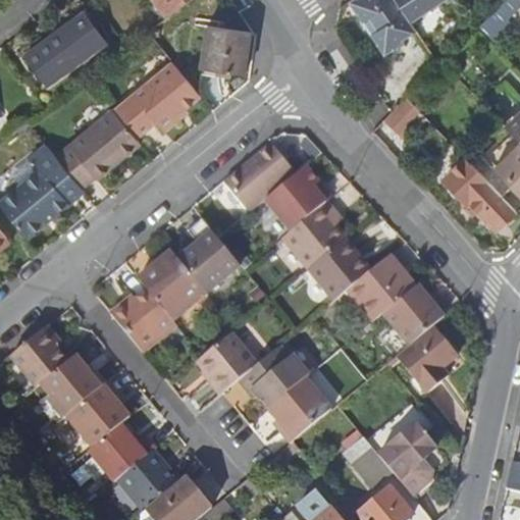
[(154,0),(165,15),(185,0),(154,0)]
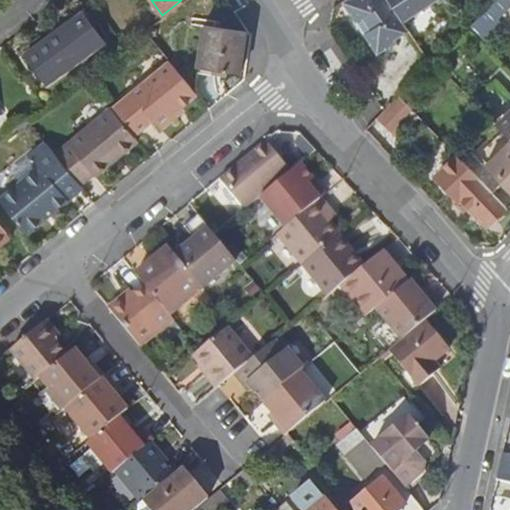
[(402,21),(387,0),(339,0),(374,55),(395,42),(393,39),(407,30),(402,21)]
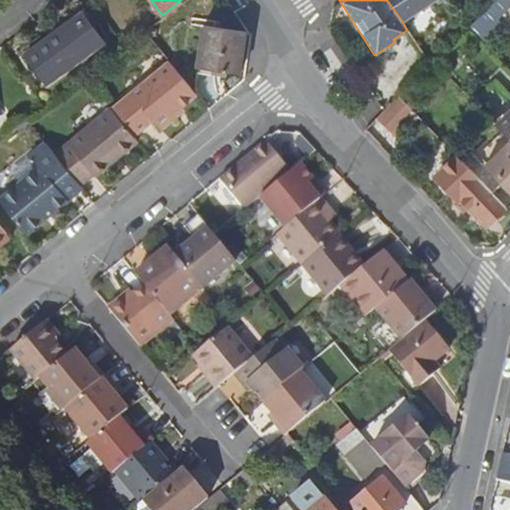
[(387,0),(402,21),(434,0),(387,0)]
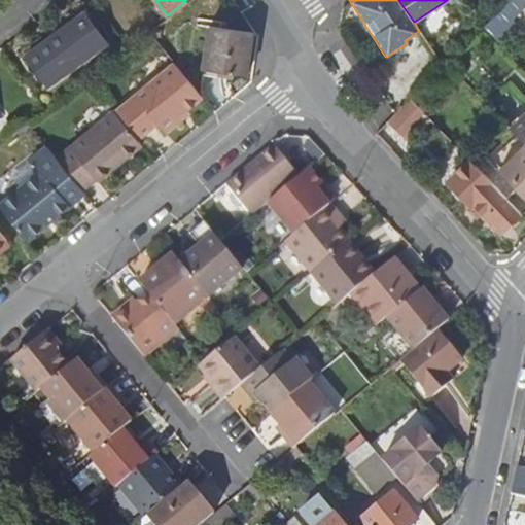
[(506,0),(483,24),(497,39),(515,23),(511,18),(524,3),(524,0),(506,0)]
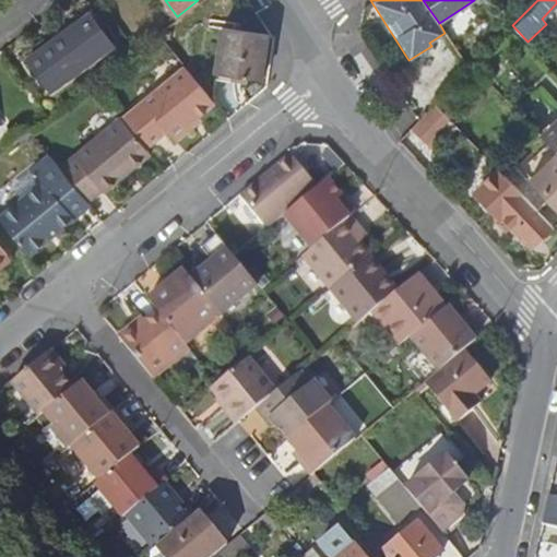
[(24,51),(28,57),(90,11),(85,6),(24,51)]
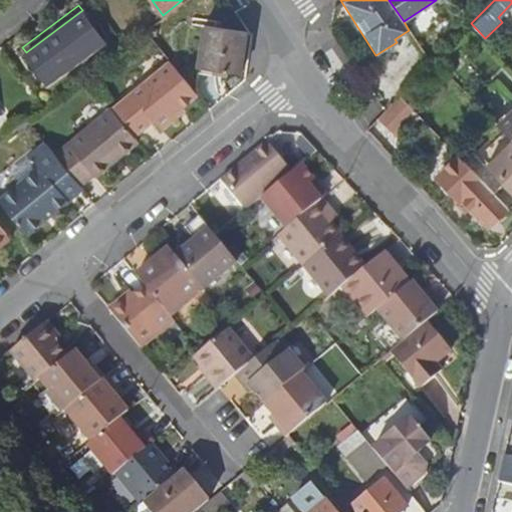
[(82,10),(26,52),(46,81),(103,40),(82,10)]
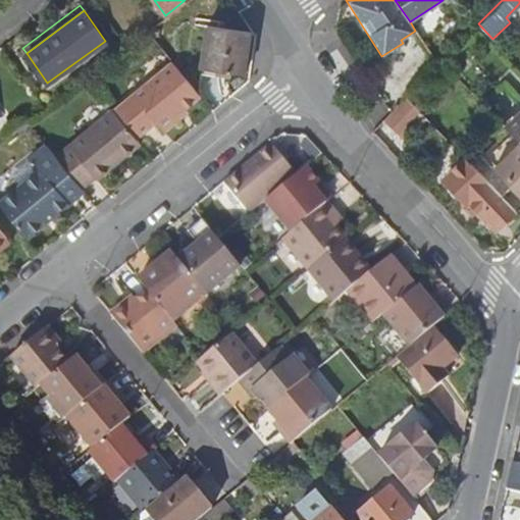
[(250,31),(207,23),(201,64),(218,66),(243,71),(250,31)]
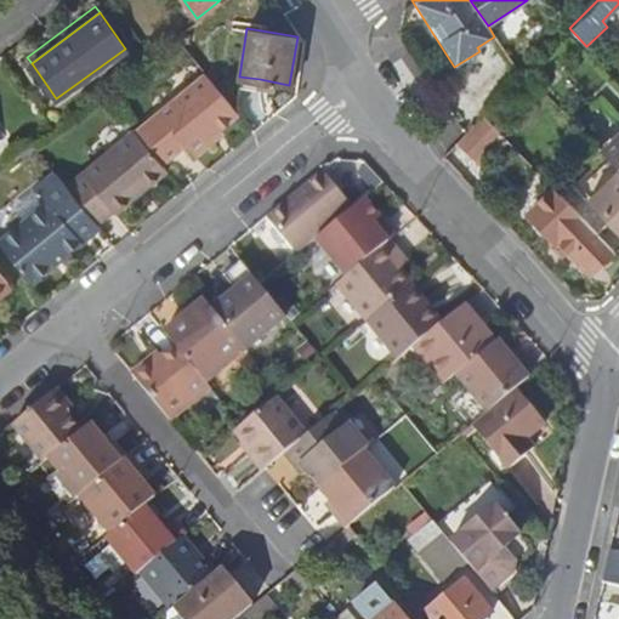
[(205,71),(135,129),(162,163),(185,143),(194,155),(211,141),(208,137),(238,112),(205,71)]
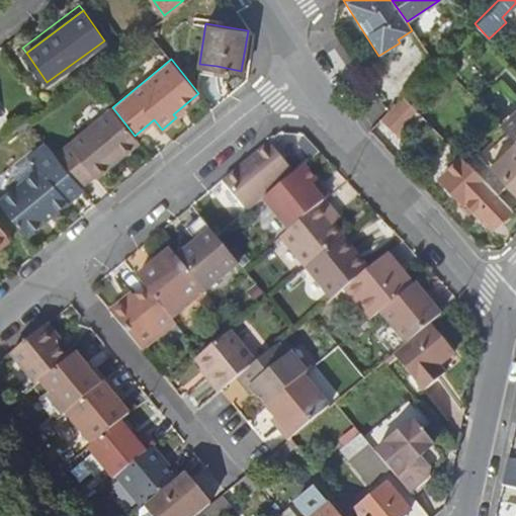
[(217,66),(199,64),(198,70),(216,73),(217,66)]
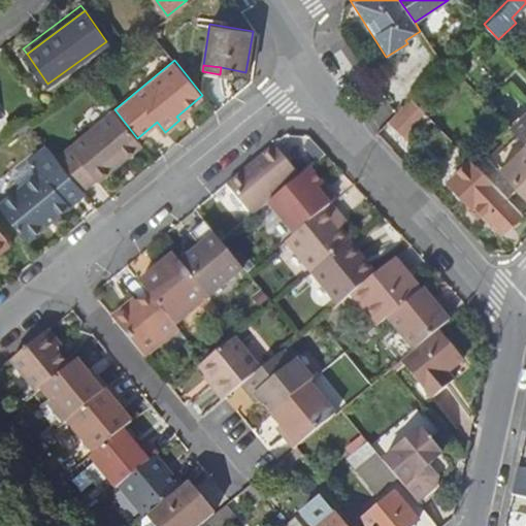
[(409,96),(387,119),(403,134),(426,112),(409,96)]
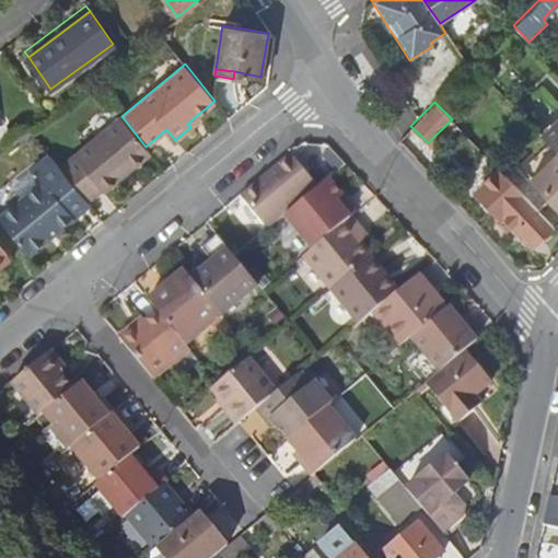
[(121,116),(60,167),(88,201),(103,189),(104,190),(124,175),(119,171),(146,147),(121,116)]
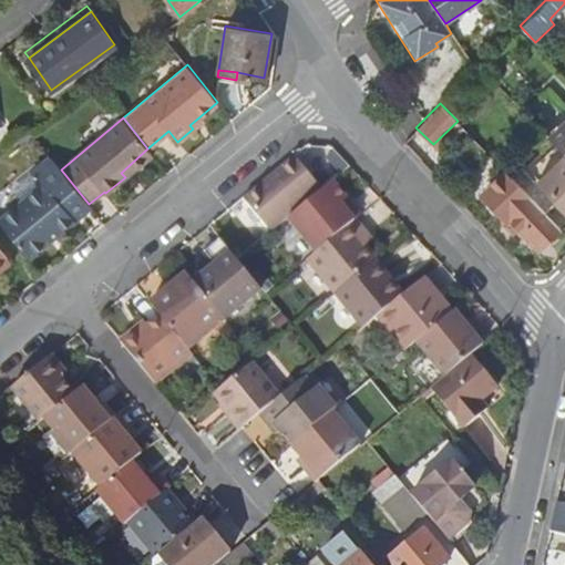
[(564,122),(551,136),(555,142),(564,151),(564,122)]
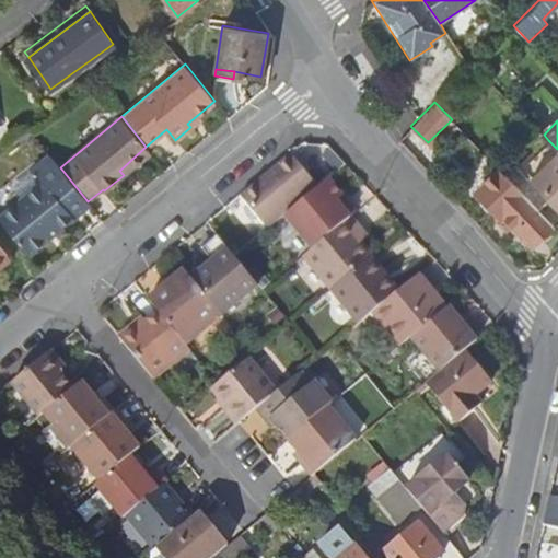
[(506,175),(533,204),(543,194),(557,208),(557,149),(548,140),(520,169),(515,165),(506,175)]
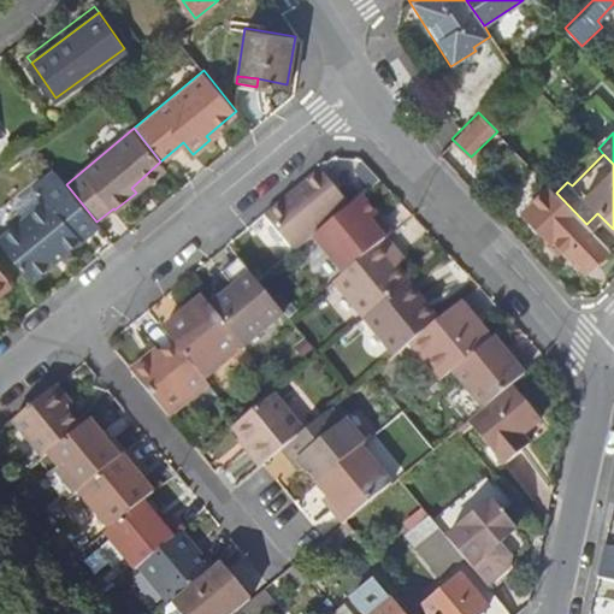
[(131,188),(136,193),(165,167),(161,163),(131,188)]
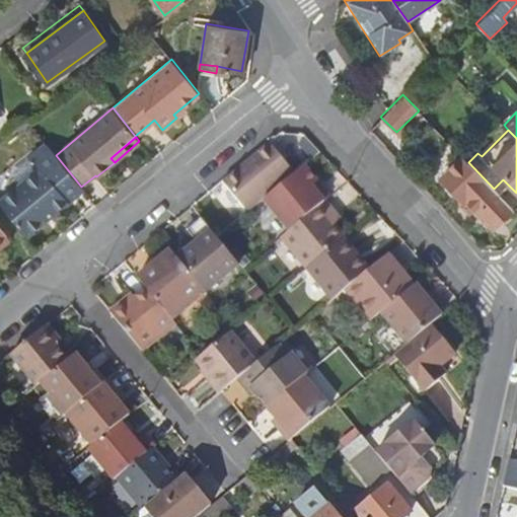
[(270,141),(222,179),(248,212),(265,200),(296,173),(270,141)]
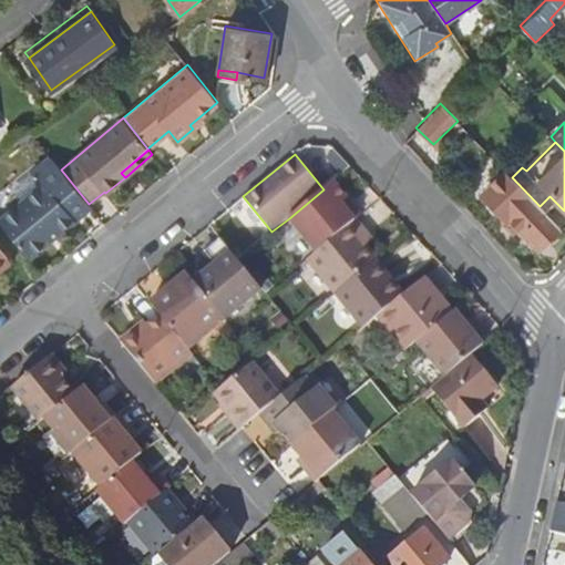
[(43,184),(0,218),(0,223),(29,258),(91,206),(89,204),(61,170),(50,156),(33,171),(43,184)]
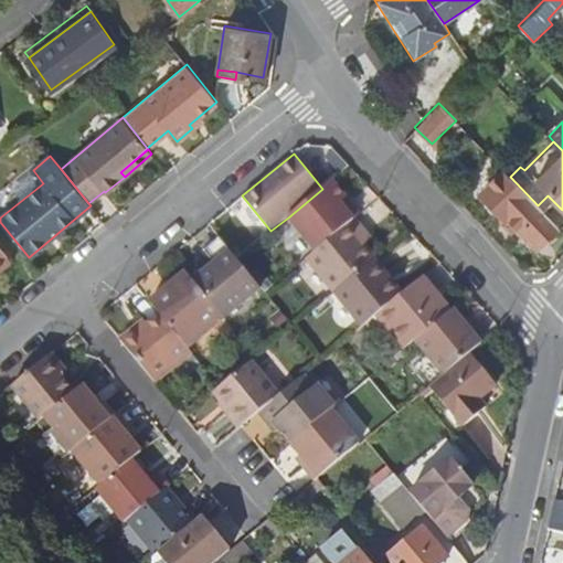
[(510,177),(503,169),(479,192),(505,219),(507,215),(517,226),(537,246),(559,225),(538,205),(510,177)]
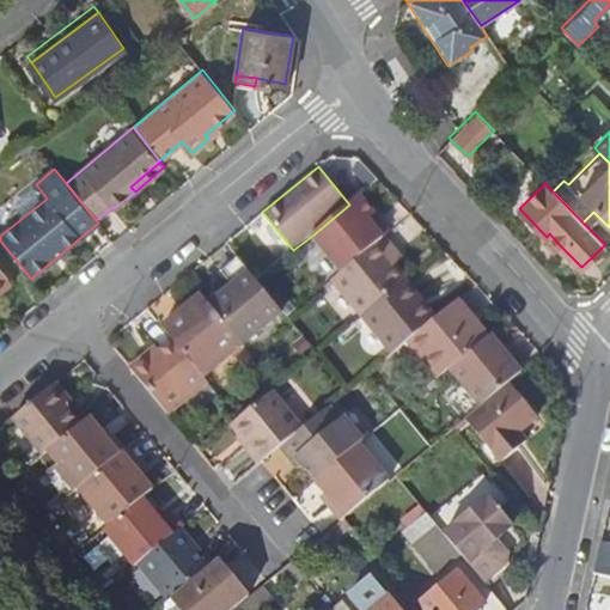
[(349,205),(312,236),(342,273),(384,238),(368,220),(376,214),(360,195),(349,205)]
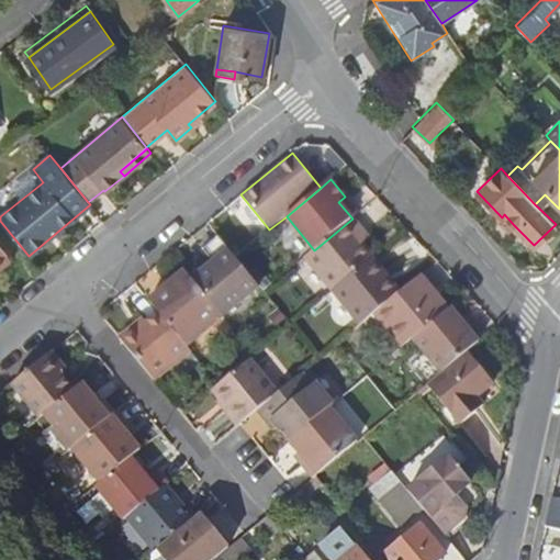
[(338,202),(353,219),(359,214),(345,197),(338,202)]
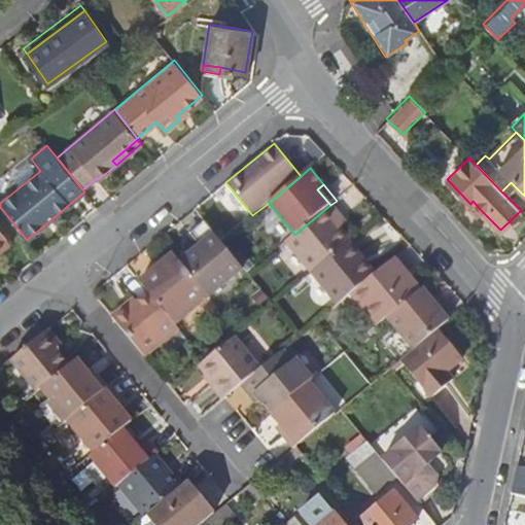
[(473,201),(470,204),(466,207),(476,217),(482,211),(473,201)]
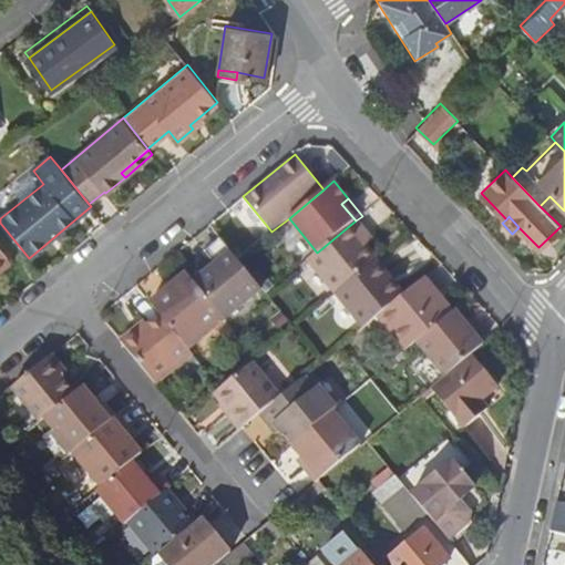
[(317,253),(308,259),(337,294),(376,263),(377,260),(360,240),(367,235),(356,221),(317,253)]
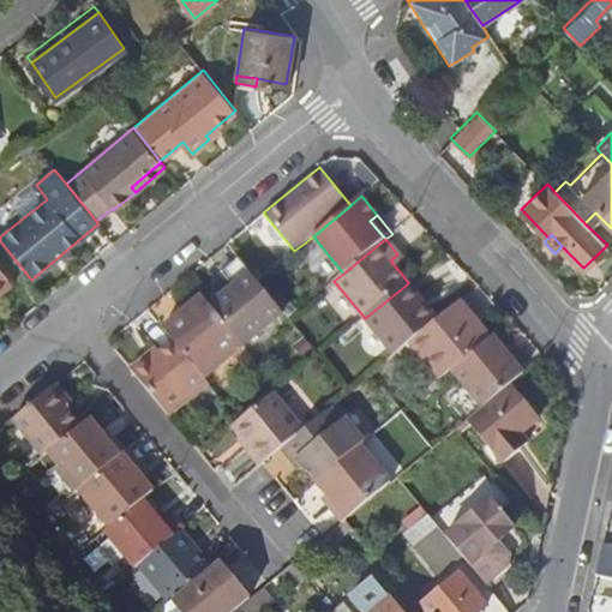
[(0,288),(10,281),(0,269),(0,288)]
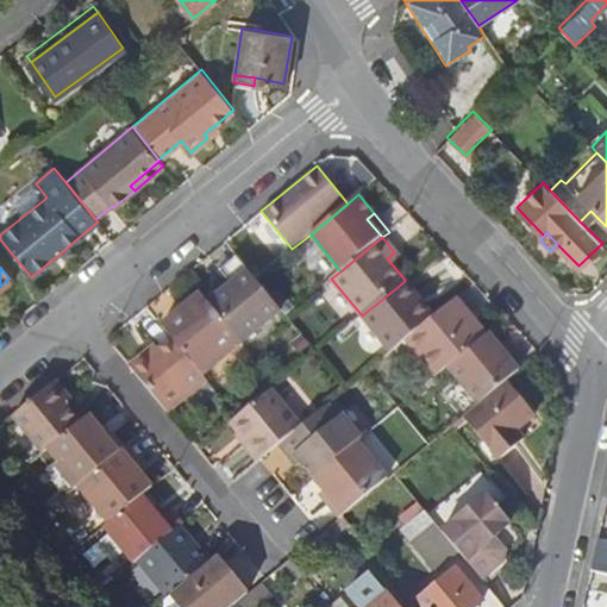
[(246,269),(230,283),(233,287),(250,274),(246,269)]
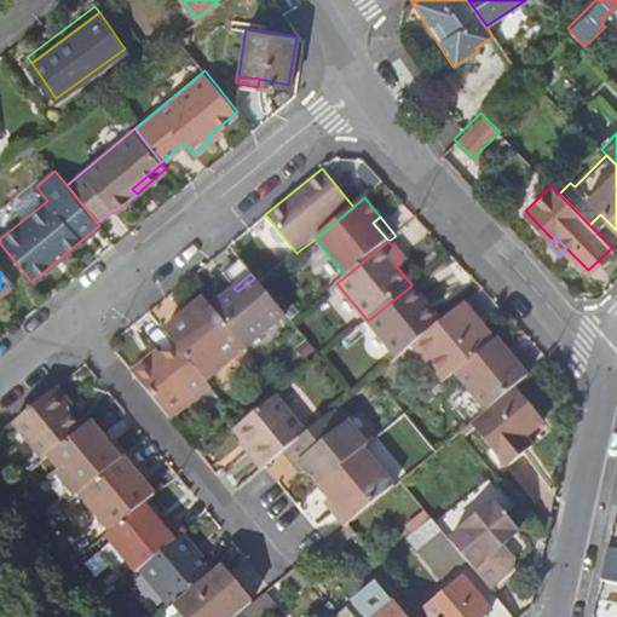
[(234,288),(211,306),(244,349),(284,316),(259,284),(254,278),(237,292),(234,288)]
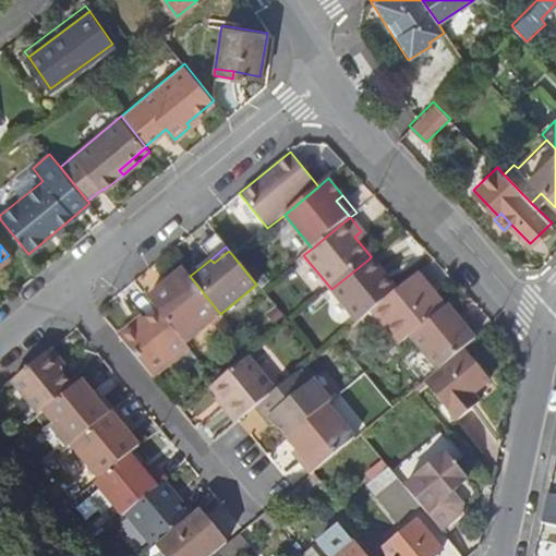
[(0,267),(12,258),(9,255),(0,262),(0,267)]
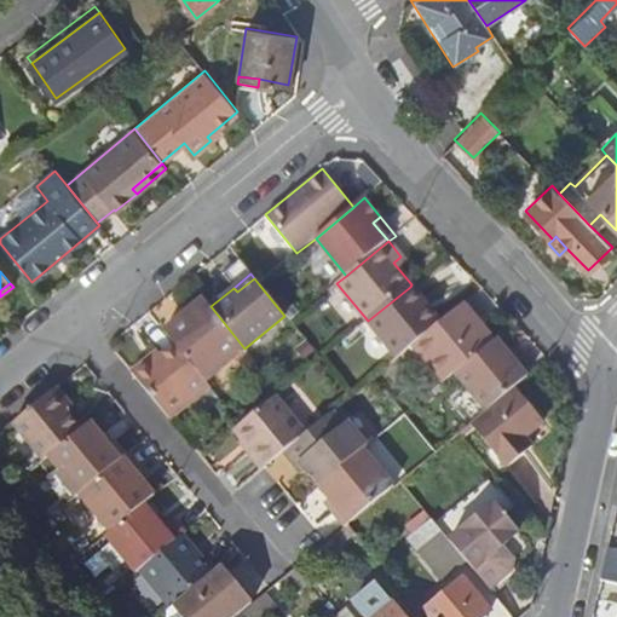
[(410,287),(368,321),(398,358),(413,346),(434,328),(420,311),(426,306),(410,287)]
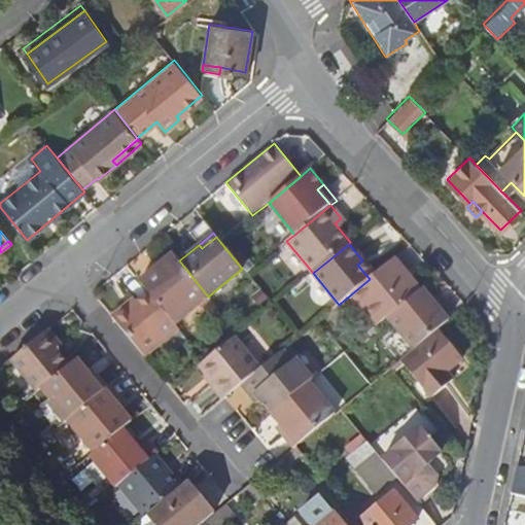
[(153,270),(139,281),(148,292),(175,325),(208,298),(208,296),(173,253),(159,265),(162,269),(156,274),(153,270)]
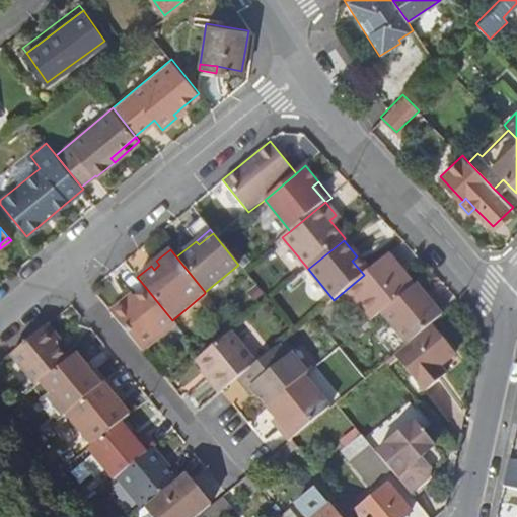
[(388,255),(379,264),(391,279),(401,272),(388,255)]
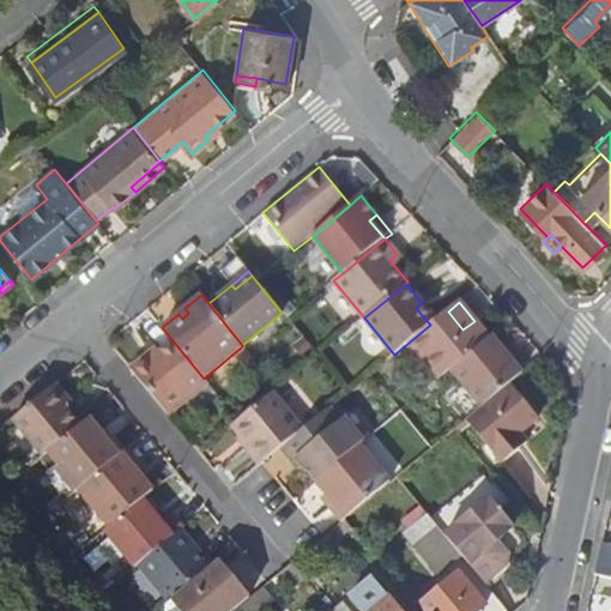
[(436,321),(422,303),(416,308),(430,325),(436,321)]
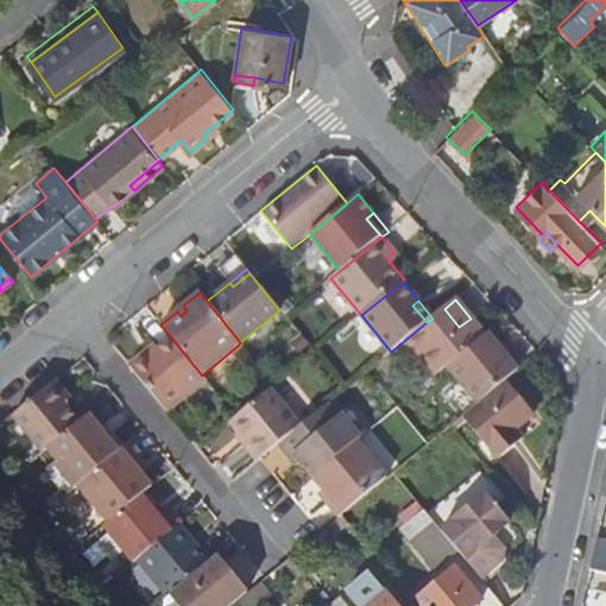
[(183,305),(177,311),(181,316),(187,310),(183,305)]
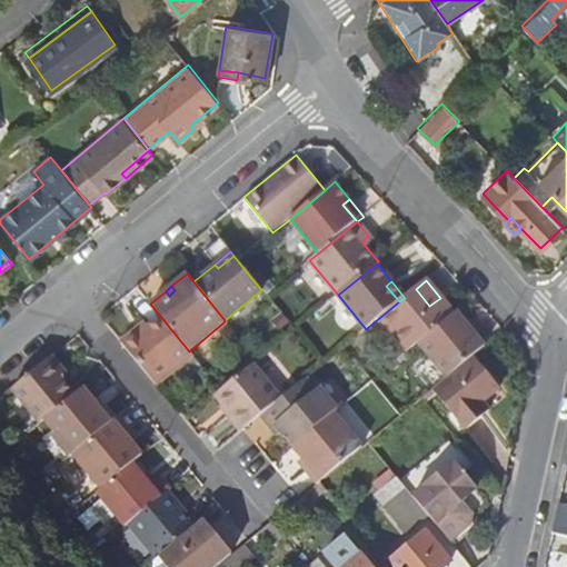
[(399,301),(379,318),(407,352),(419,344),(454,315),(440,298),(429,306),(416,289),(405,298),(399,301)]
